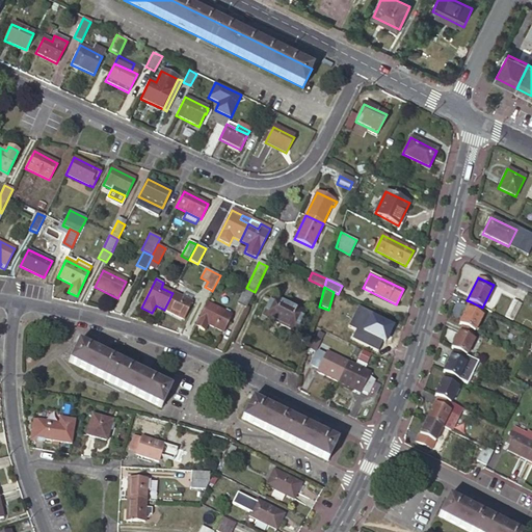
[(247,308),(255,292),(246,288),(239,303),(247,308)]
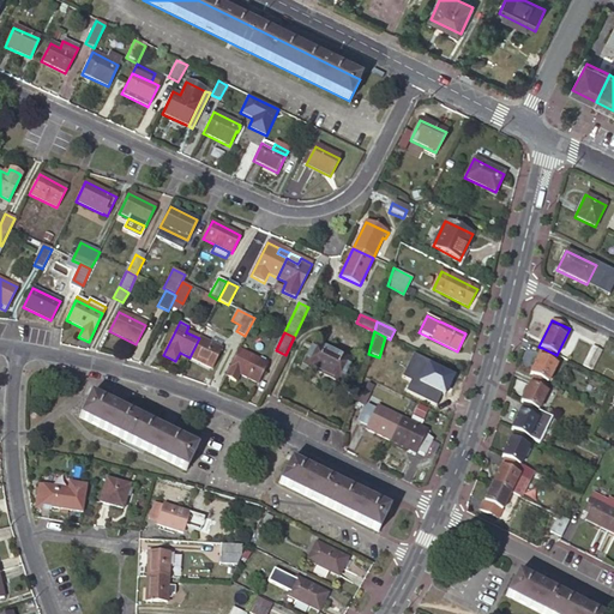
[(199,338),(190,357),(211,368),(221,349),(220,348),(222,343),(212,339),(210,343),(199,338)]
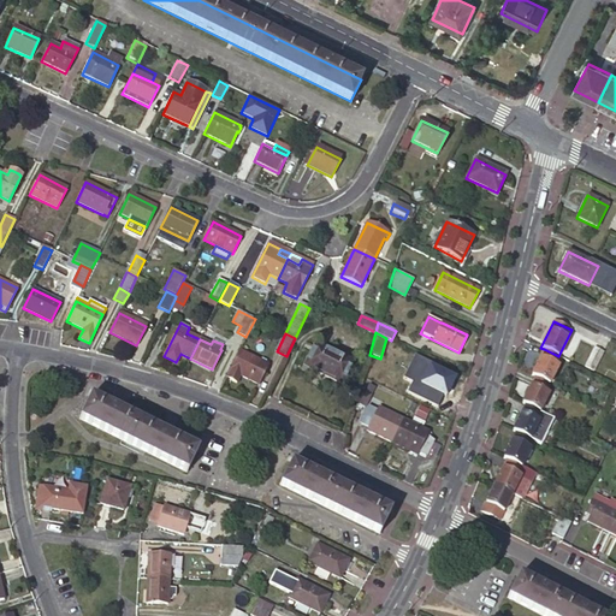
[(342,384),(351,363),(315,345),(304,366),(342,384)]
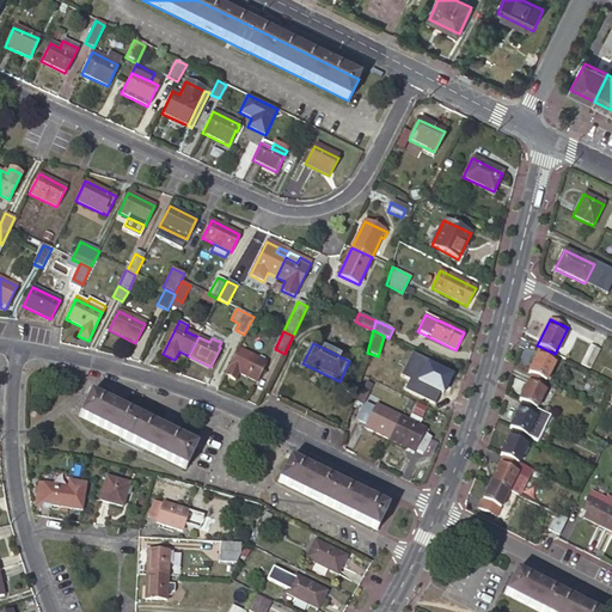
[(589,369),(599,349),(591,346),(581,365),(589,369)]
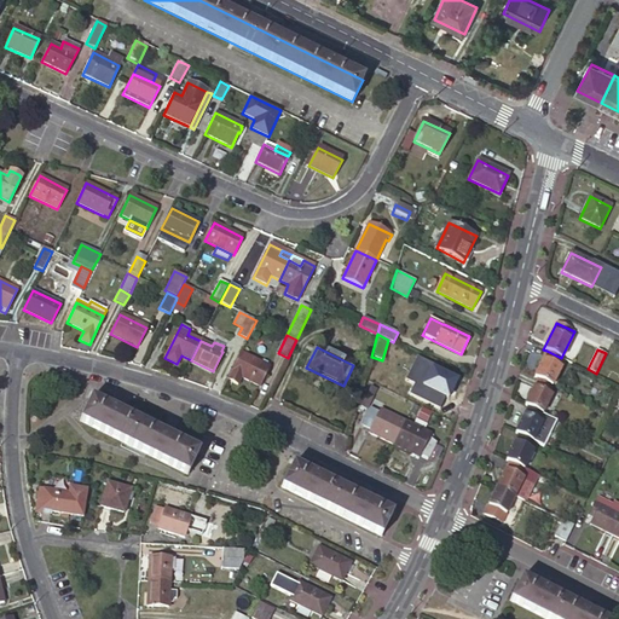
[(534,377),(538,379),(551,386),(560,369),(557,366),(561,358),(547,351),(534,377)]
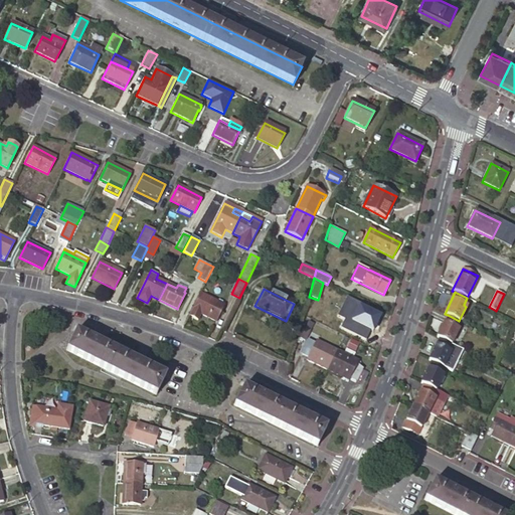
[(192,310),(189,316),(197,320),(200,314),(216,322),(223,306),(200,294),(192,310)]
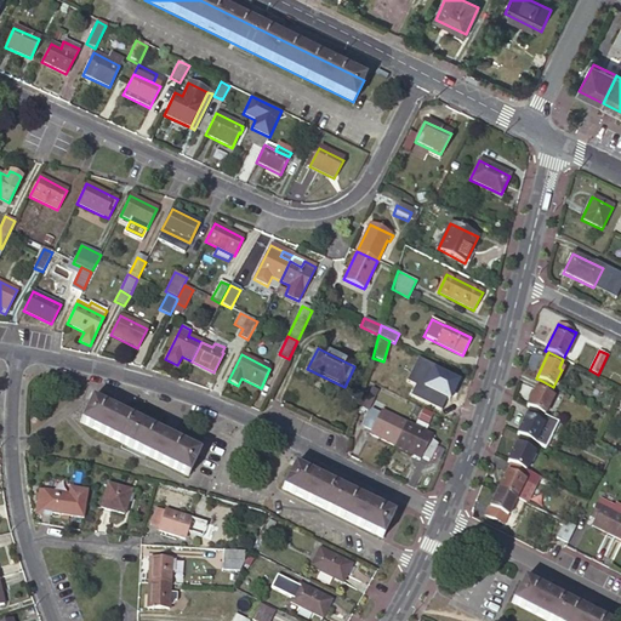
[(454,402),(461,385),(457,383),(457,382),(431,371),(420,368),(412,383),(423,389),(450,400),(450,399),(454,402)]
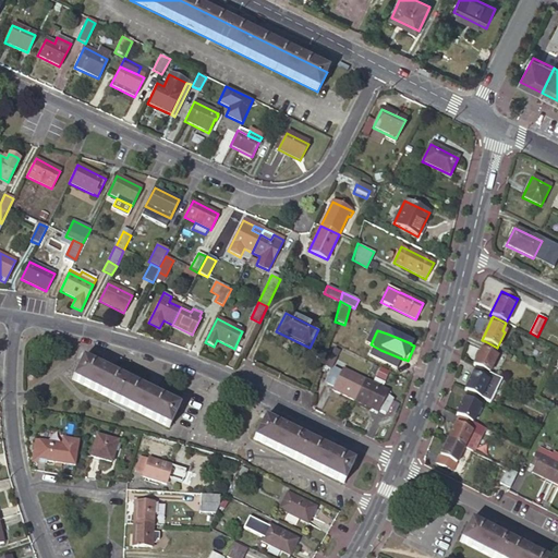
[(485,341),(473,365),(476,366),(488,373),(497,356),(494,355),(497,348),(485,341)]
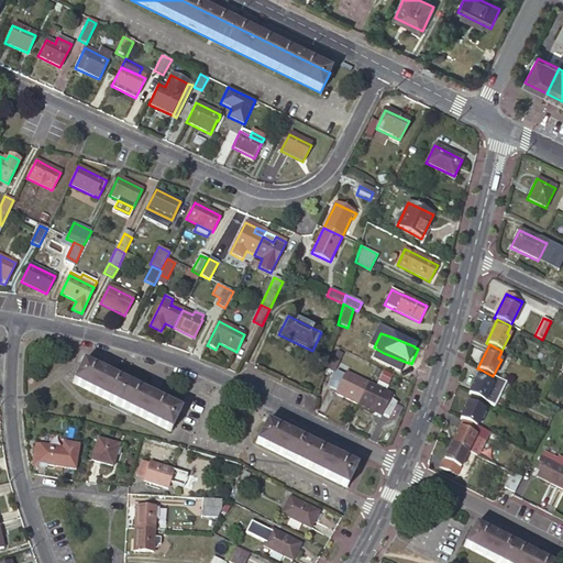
[(339,361),(334,359),(329,370),(333,372),(339,361)]
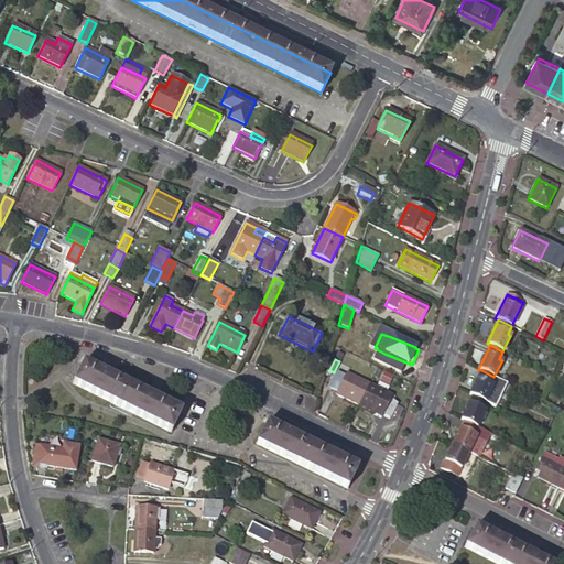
[(171,432),(181,412),(83,364),(73,383),(171,432)]
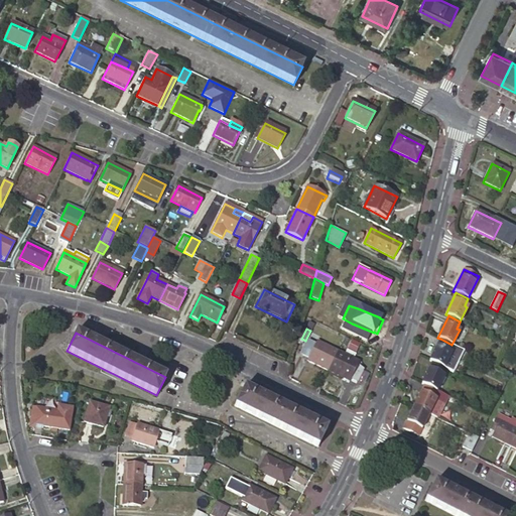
[(440,339),(429,361),(432,362),(444,368),(452,353),(460,357),(463,350),(458,347),(452,345),(440,339)]
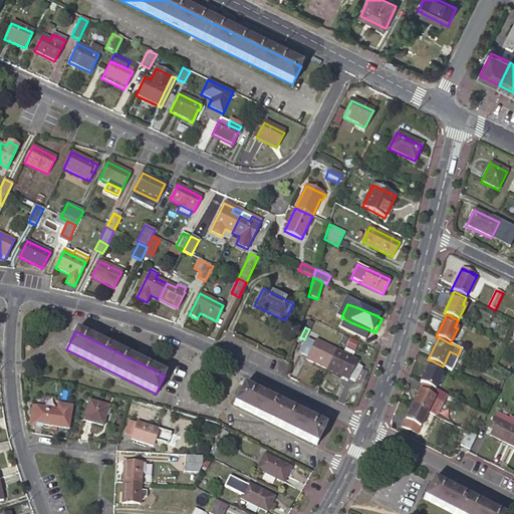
[(467,342),(460,338),(456,345),(461,348),(463,349),(467,342)]
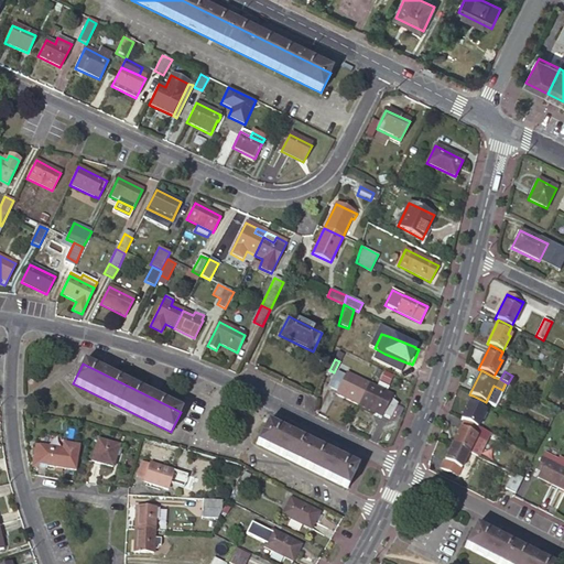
[(336,394),(359,405),(368,388),(369,384),(347,373),(344,379),(337,375),(331,388),(338,391),(336,394)]
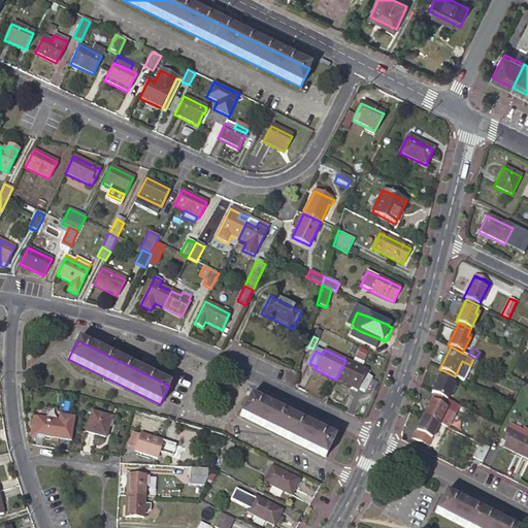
[(344,363),(336,380),(357,390),(359,388),(365,391),(371,380),(364,375),(366,371),(345,360),(344,363)]
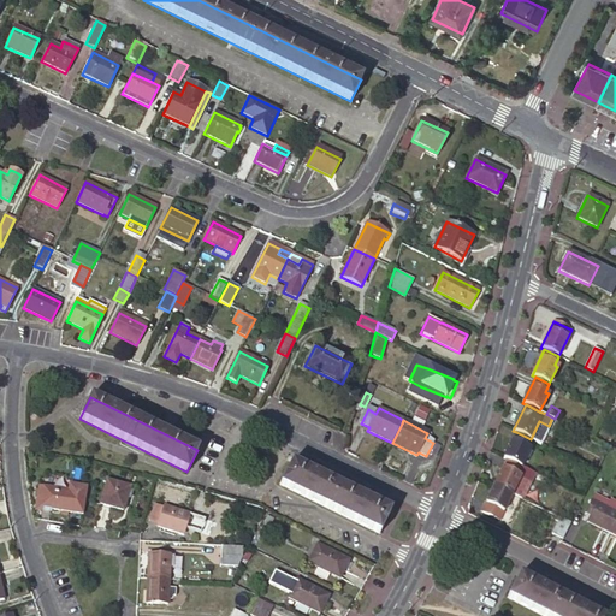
[(516,432),(503,458),(507,460),(521,467),(533,440),(531,439),(516,432)]
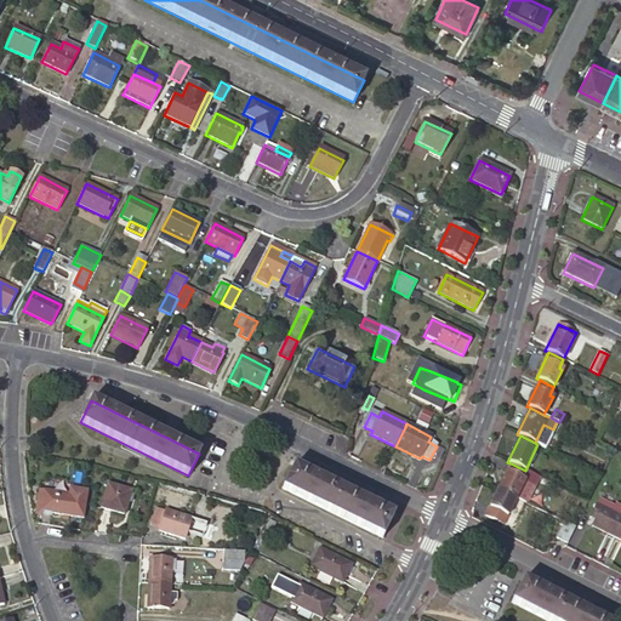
[(511,463),(497,490),(516,499),(525,503),(539,477),(525,471),(511,463)]
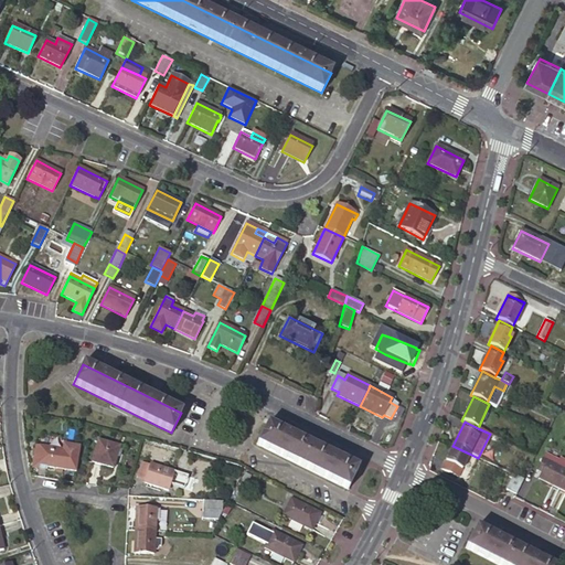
[(348,490),(358,469),(267,425),(257,445),(348,490)]
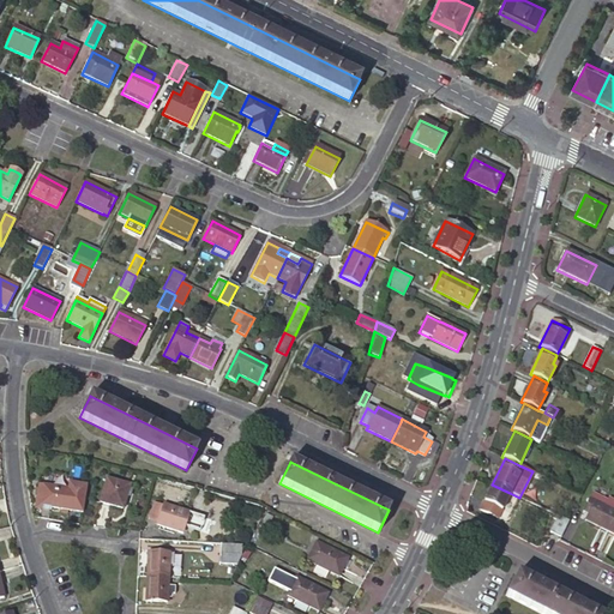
[(122,509),(128,486),(106,480),(100,503),(122,509)]
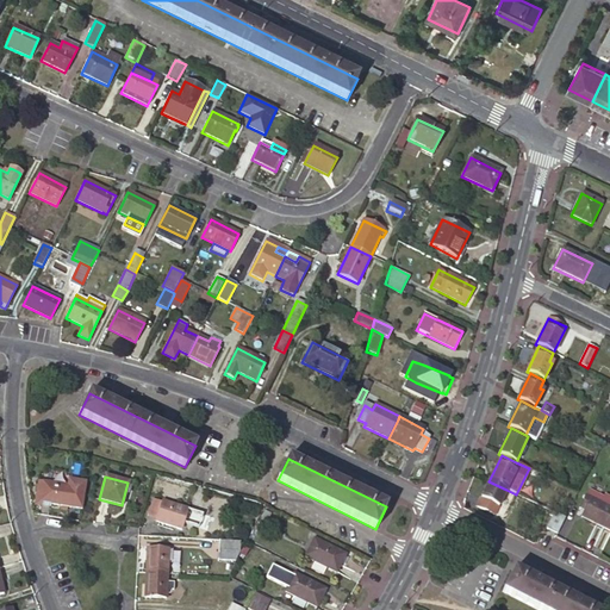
[(38,481),(37,492),(41,493),(39,503),(54,505),(66,506),(68,487),(38,481)]
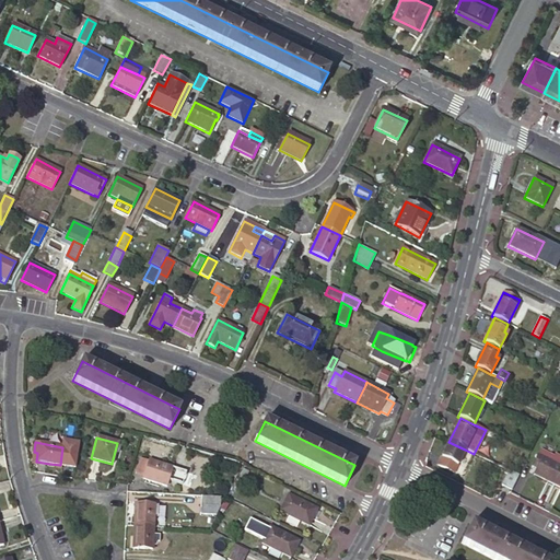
[(465,450),(448,442),(438,465),(454,473),(465,450)]
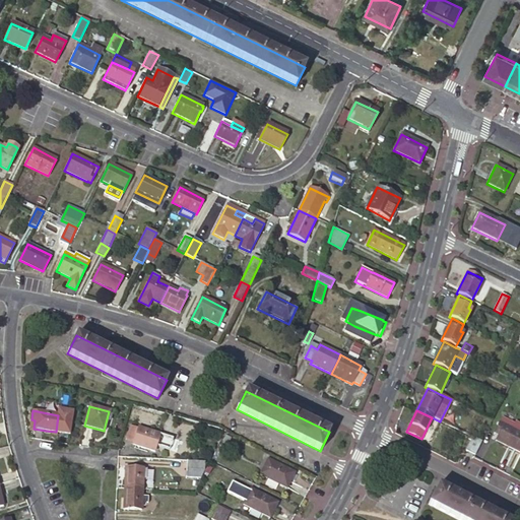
[(35,420),(31,419),(30,431),(45,433),(46,431),(34,429),(35,420)]
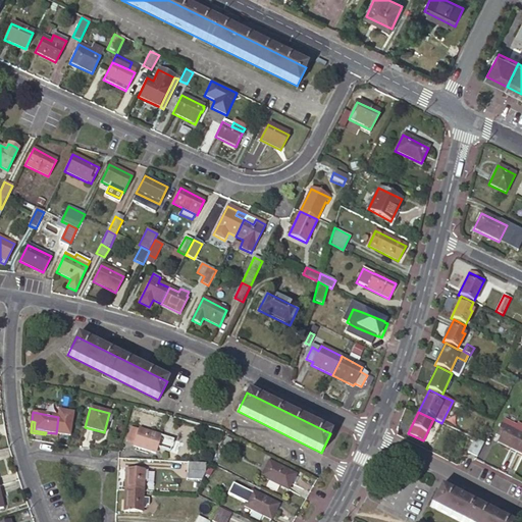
[(498,442),(516,452),(521,439),(521,434),(501,425),(496,435),(500,437),(498,442)]
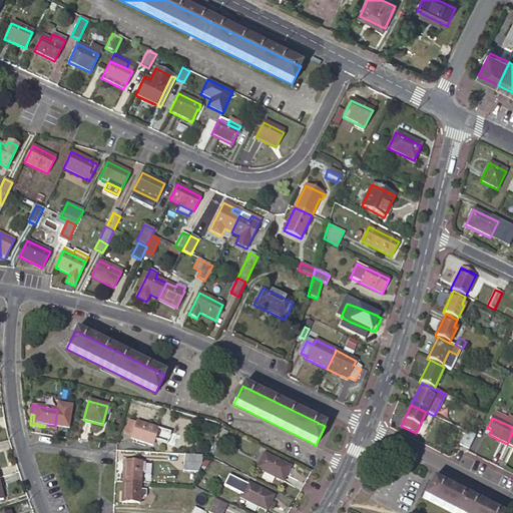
[(152,445),(157,429),(136,422),(135,423),(128,420),(124,433),(131,436),(131,439),(152,445)]
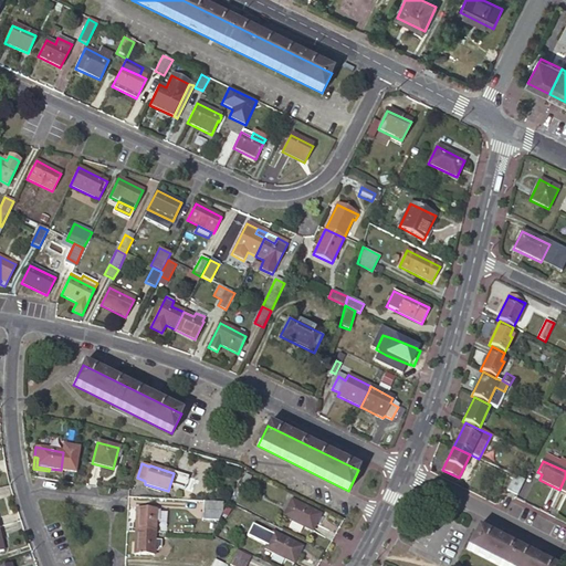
[(506,491),(516,495),(524,481),(514,475),(506,491)]
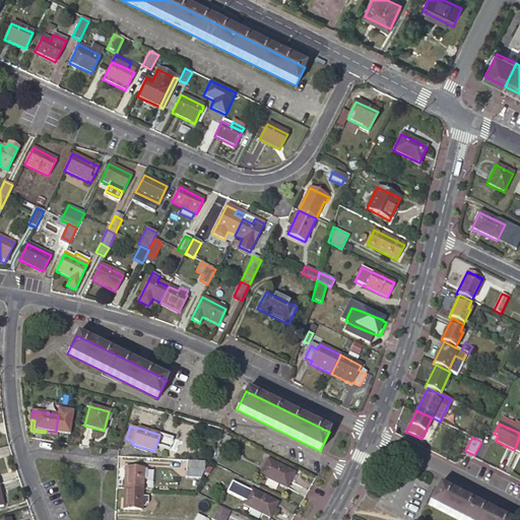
[(286,489),(295,473),(267,459),(260,474),(286,489)]
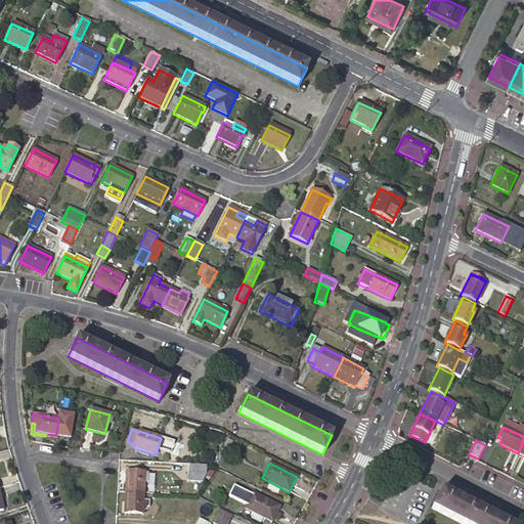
[(206,474),(207,466),(188,465),(187,481),(202,482),(206,474)]
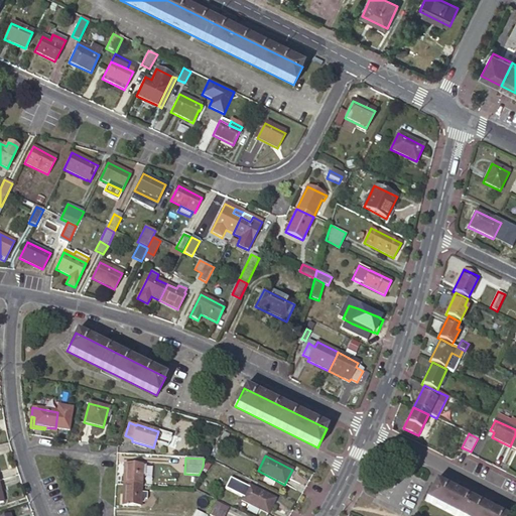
[(124,464),(123,485),(141,486),(142,476),(144,476),(145,467),(142,467),(142,465),(124,464)]
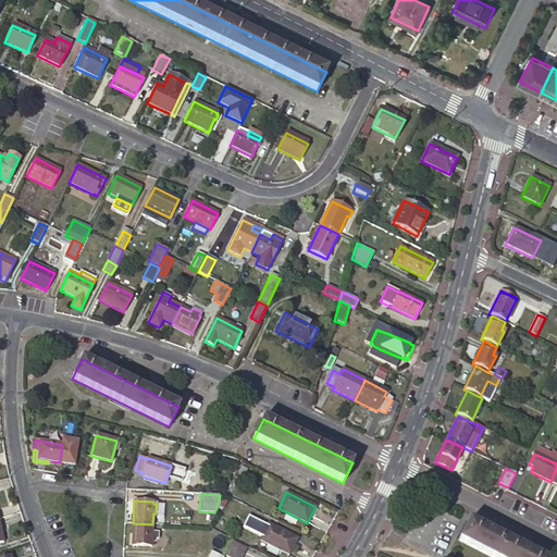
[(491,556),(540,556),(469,521),(459,541),(491,556)]
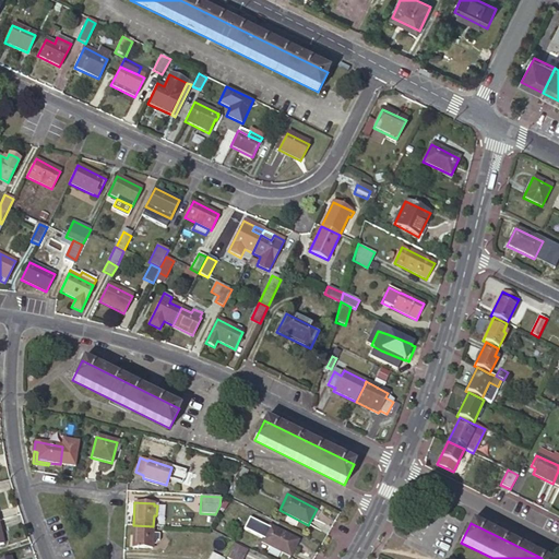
[(153,526),(133,525),(132,548),(152,549),(152,542),(158,542),(159,534),(153,534),(153,526)]
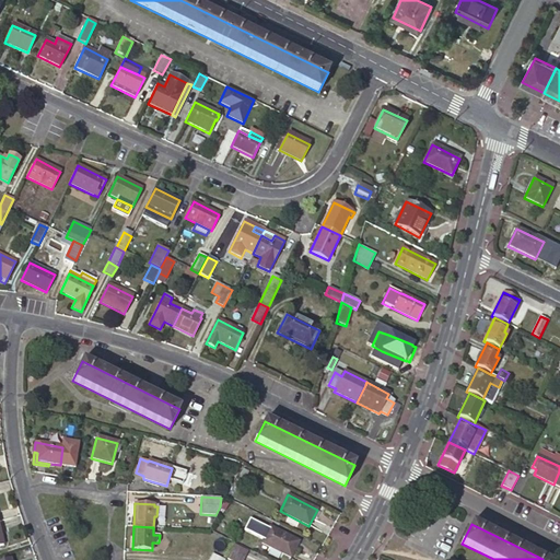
[(271,548),(281,552),(290,557),(299,541),(270,527),(261,543),(271,548)]
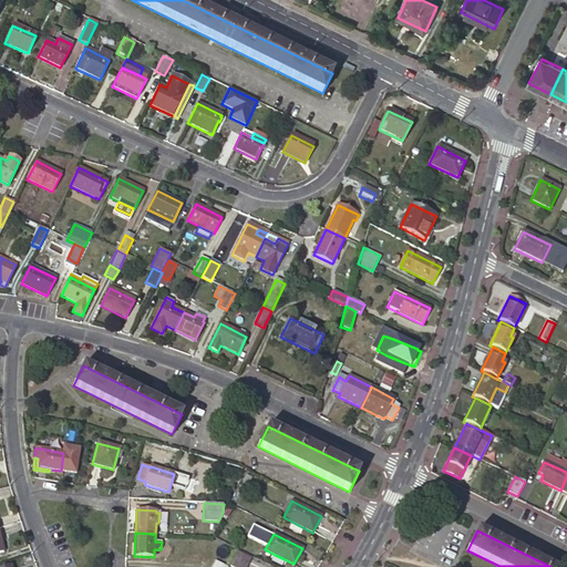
[(234,566),(246,566),(251,558),(237,552),(230,565),(234,566)]
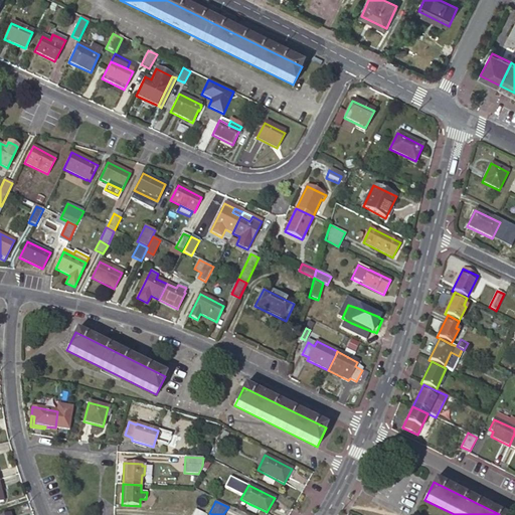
[(255,514),(259,508),(249,504),(246,509),(255,514)]
